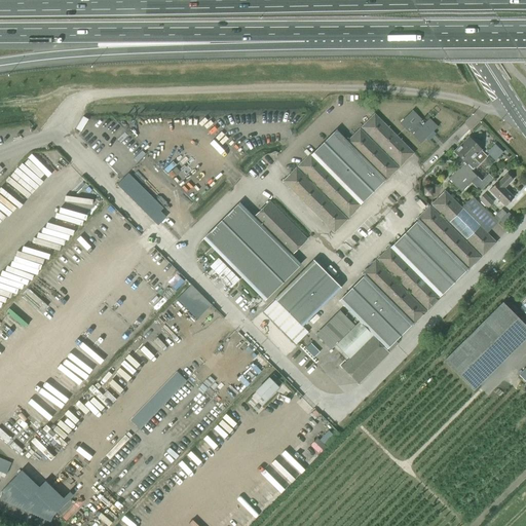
[(412,111),(401,122),(405,126),(410,132),(414,136),(420,142),(437,126),(429,119),(425,124),(421,120),(412,111)]
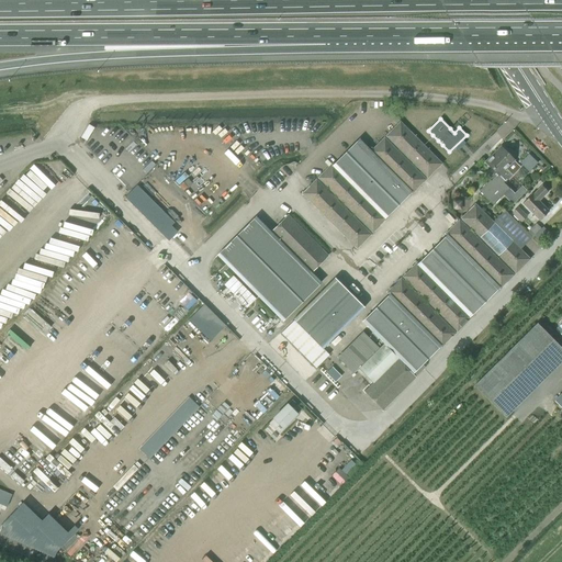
[(428,150),(418,141),(400,122),(386,135),(428,177),(441,164),(428,150)]
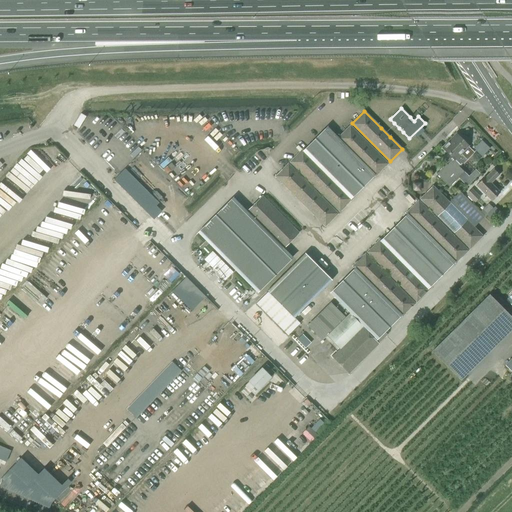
[(351,197),(361,187),(374,175),(375,176),(388,163),(350,125),(338,137),(327,127),(302,152),(301,151),(290,162),(339,211),(352,199),(351,197)]
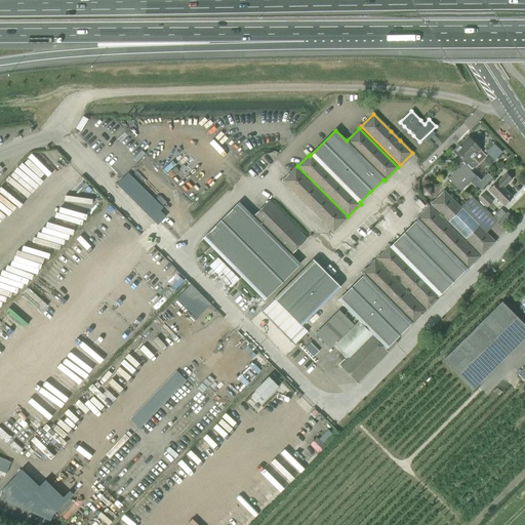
[(450,175),(447,178),(448,179),(452,184),(460,192),(463,189),(476,176),(471,170),(472,169),(478,164),(485,156),(479,150),(468,138),(455,151),(454,152),(459,157),(455,161),(460,167),(458,169),(457,168),(450,175)]
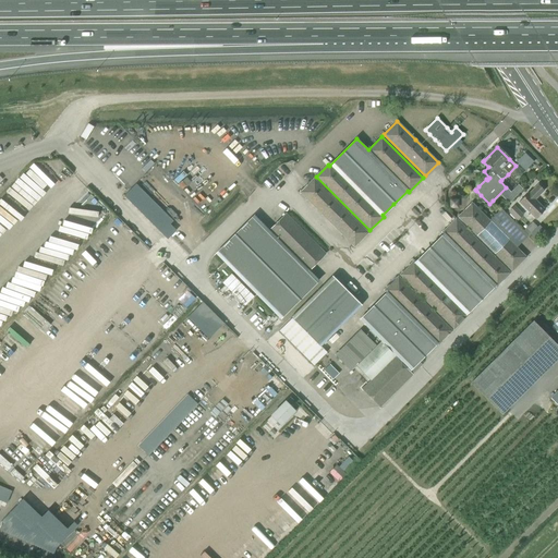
[(525,154),(518,162),(525,170),(533,161),(525,154)]
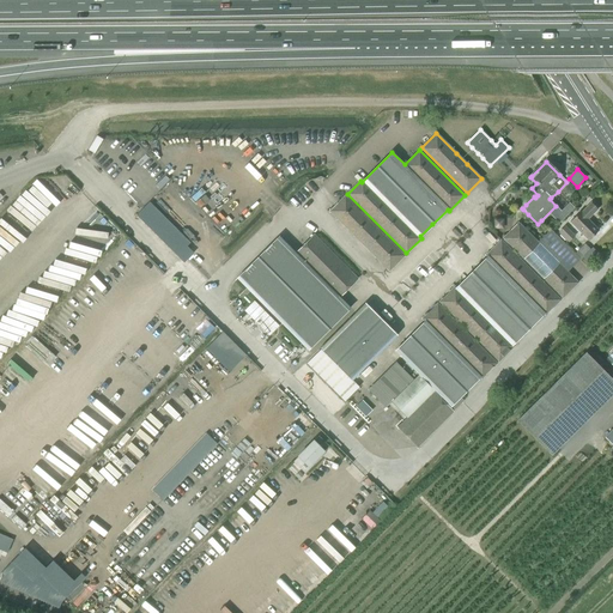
[(345,195),(329,211),(389,271),(405,255),(345,195)]
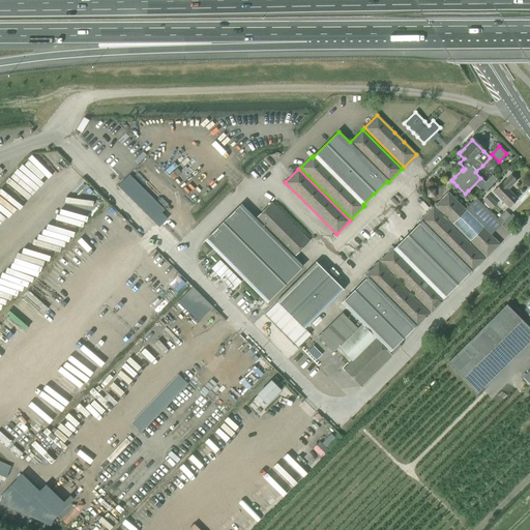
[(118,186),(124,192),(136,180),(129,175),(118,186)]
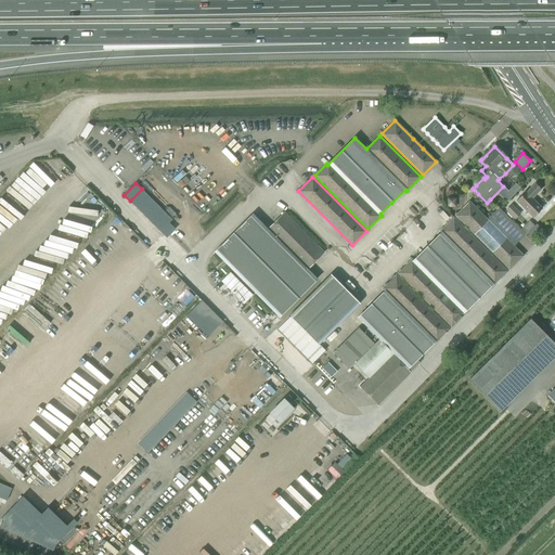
[(531,198),(541,190),(536,183),(526,193),(525,192),(516,201),(532,218),(542,208),(531,198)]
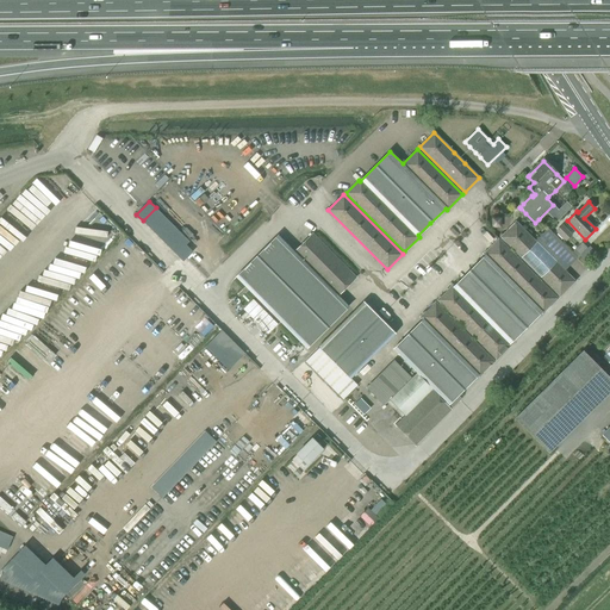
[(162,215),(156,207),(143,221),(149,228),(162,215)]
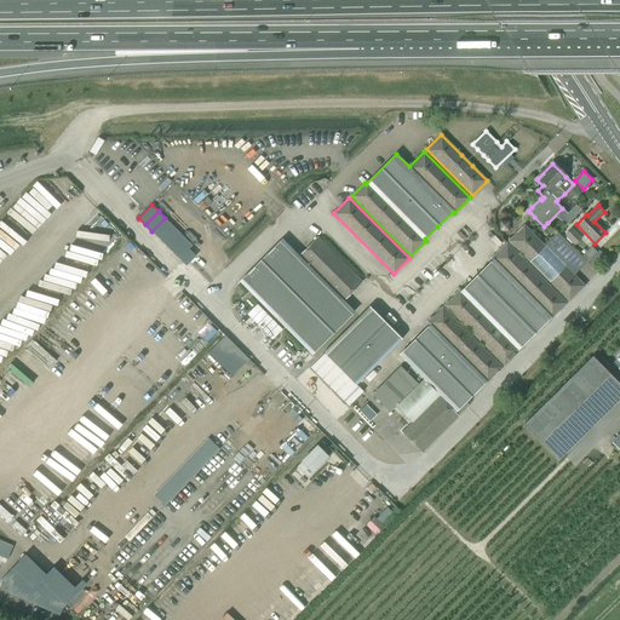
[(172,225),(165,218),(151,231),(159,239),(172,225)]
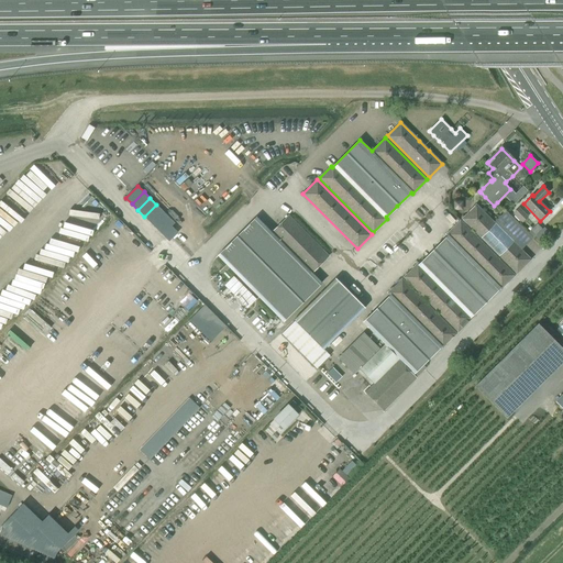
[(163,210),(156,205),(144,217),(151,222),(163,210)]
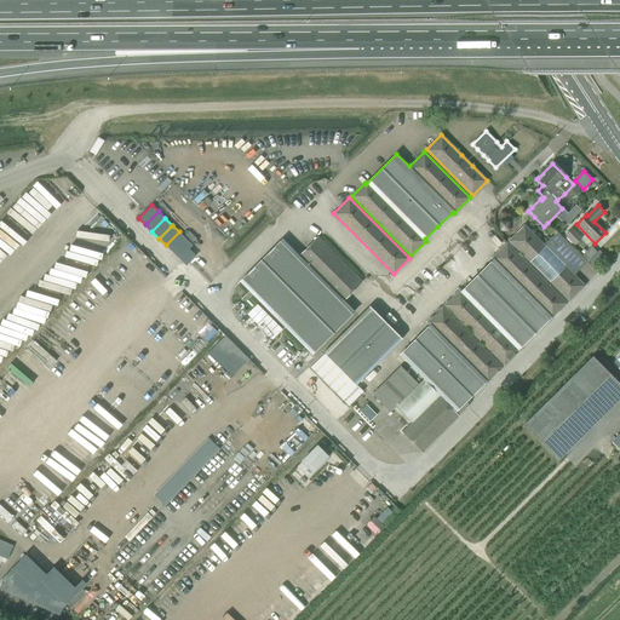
[(524,225),(509,241),(569,300),(584,286),(524,225)]
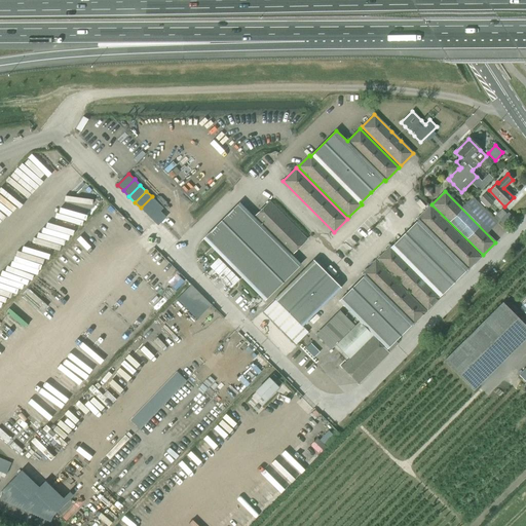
[(485,194),(480,199),(481,201),(484,204),(488,208),(493,202),(485,194)]
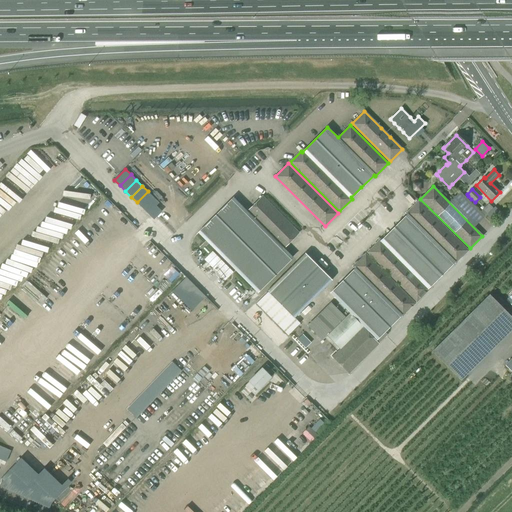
[(153,197),(148,191),(137,202),(142,208),(153,197)]
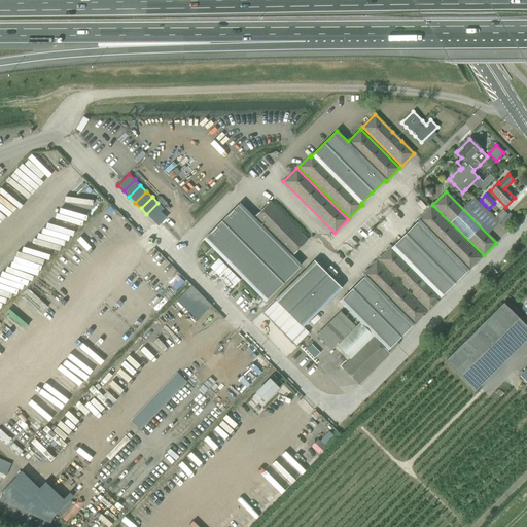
[(307,239),(270,202),(255,217),(240,203),(204,240),(265,301),(302,264),(291,254),(307,239)]
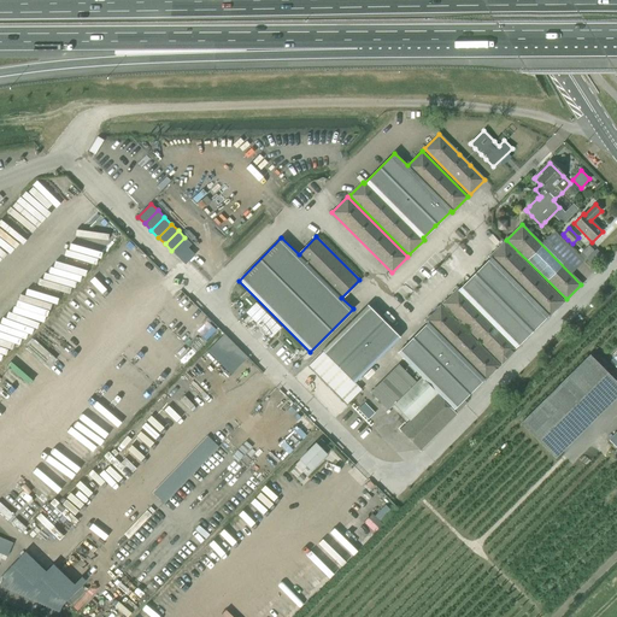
[(192,245),(184,238),(171,251),(178,258),(188,248),(192,245)]
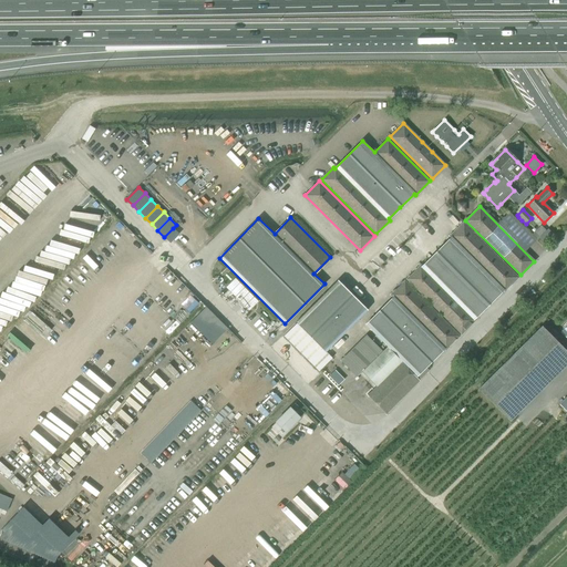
[(452,236),(503,290),(504,291),(518,277),(464,222),(451,235),(452,236)]
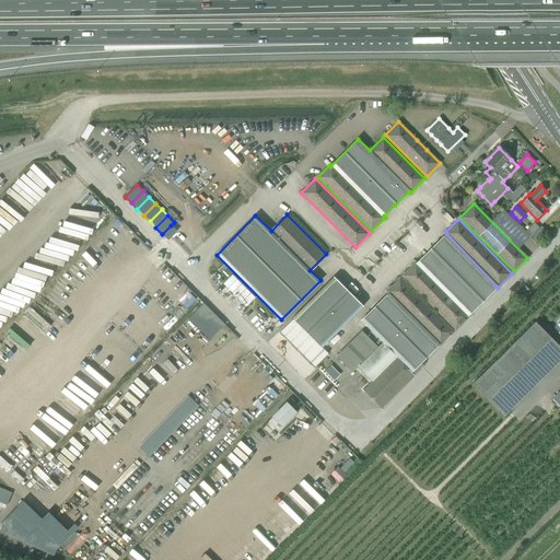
[(539,228),(534,222),(525,232),(531,236),(539,228)]
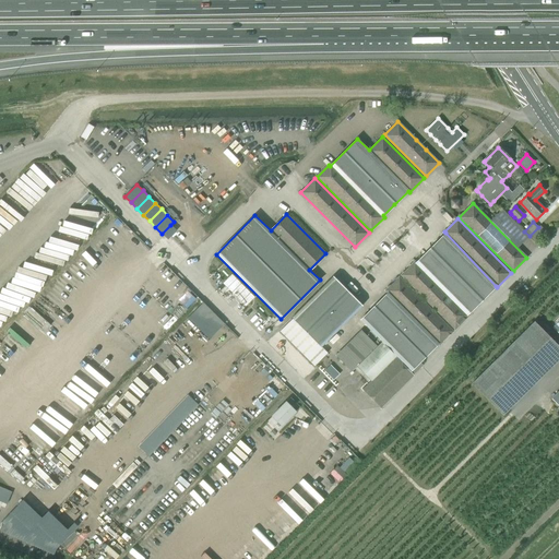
[(177,230),(170,225),(162,234),(168,239),(177,230)]
